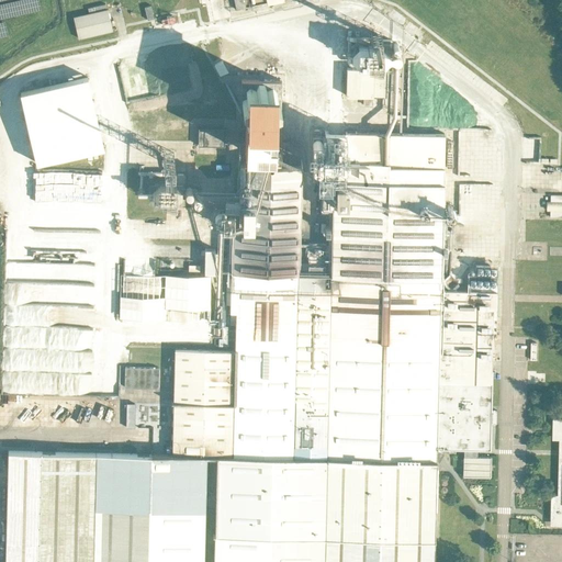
[(246,8),(244,0),(234,0),(236,10),(246,8)]
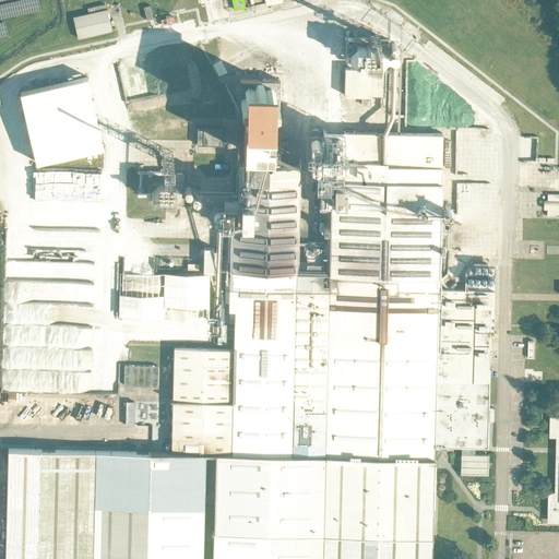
[(73,16),(79,38),(113,30),(107,9),(106,9),(105,3),(87,8),(88,13),(73,16)]
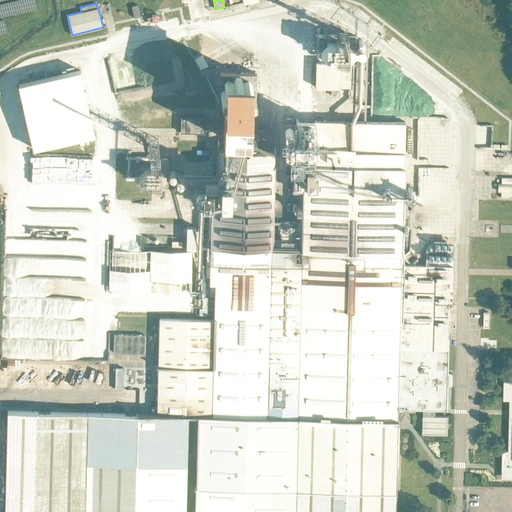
[(138,4),(132,6),(135,17),(141,16),(138,4)]
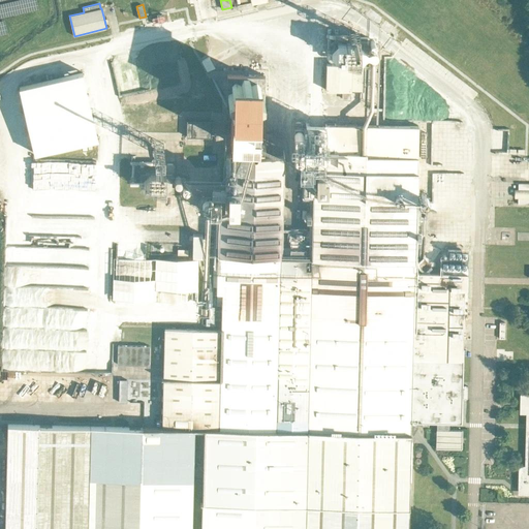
[(210,57),(203,61),(207,69),(215,66),(210,57)]
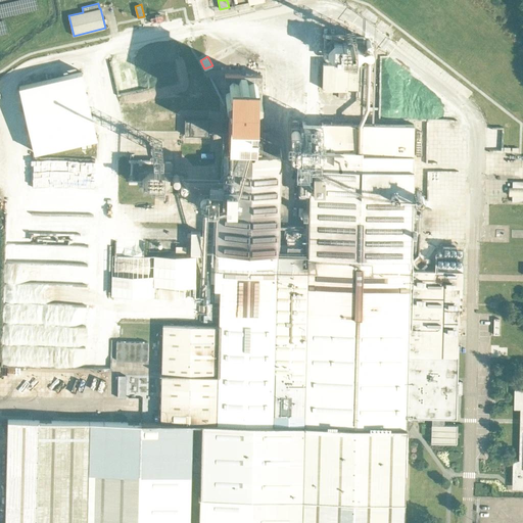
[(363,89),(363,63),(325,62),(324,88),(339,88),(338,97),(346,98),(346,88),(363,89)]
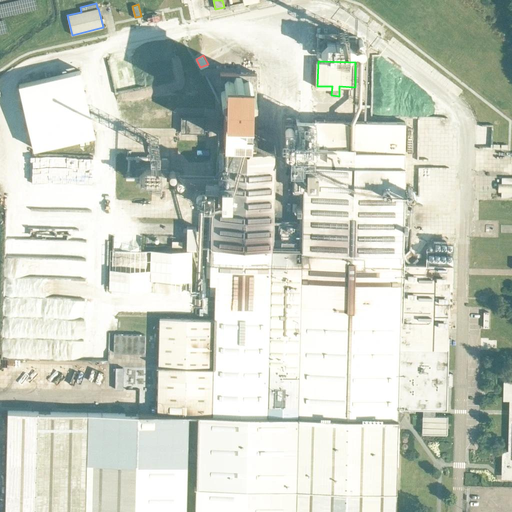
[(35,148),(99,135),(85,69),(22,82),(35,148)]
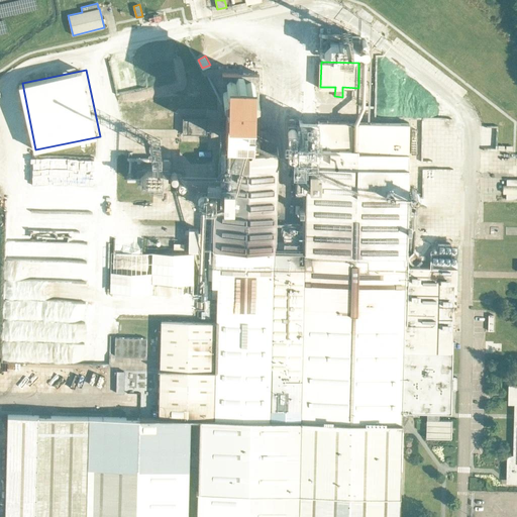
[(138,418),(88,416),(7,414),(4,516),(399,516),(402,423),(403,424),(407,416),(402,414),(402,411),(426,412),(426,437),(451,437),(451,419),(438,419),(438,412),(450,413),(453,304),(456,304),(457,268),(405,267),(409,123),(298,121),(296,191),(306,191),(304,264),(299,264),(300,224),(284,223),(284,249),(274,249),(277,152),(255,151),(255,138),(252,138),(252,114),(257,114),(259,74),(222,73),(221,113),(226,113),(225,138),(239,138),(239,151),(221,150),(219,207),(214,207),(213,256),(208,256),(208,281),(212,281),(212,298),(217,298),(216,320),(216,322),(161,321),(159,417),(139,417),(139,414),(138,418)]
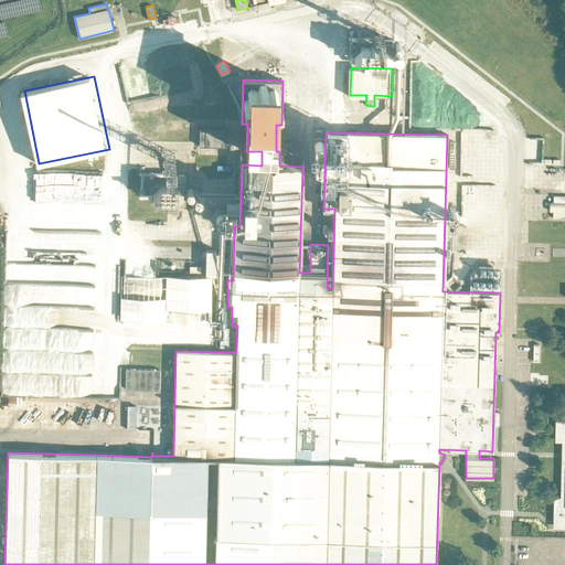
[(345,121),(355,121),(355,104),(345,104),(345,121)]
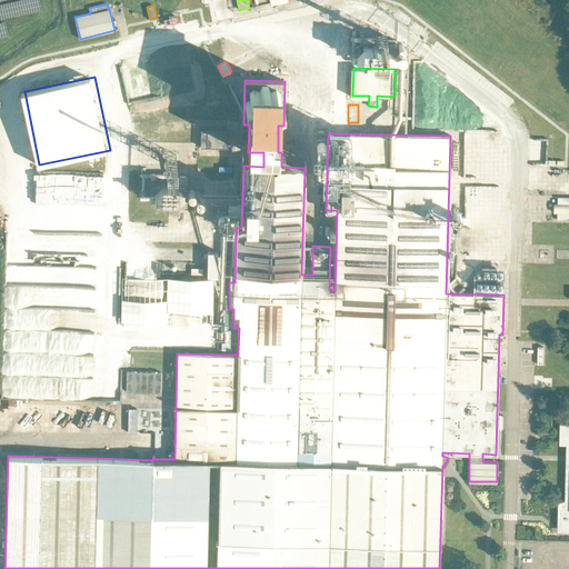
[(228,148),(228,130),(201,129),(200,147),(228,148)]
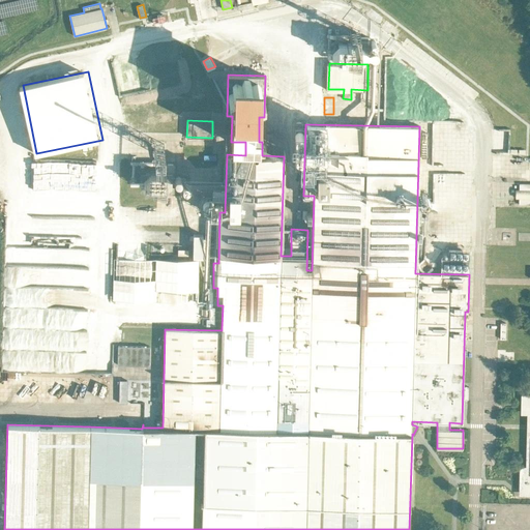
[(511,149),(511,134),(497,134),(496,148),(511,149)]
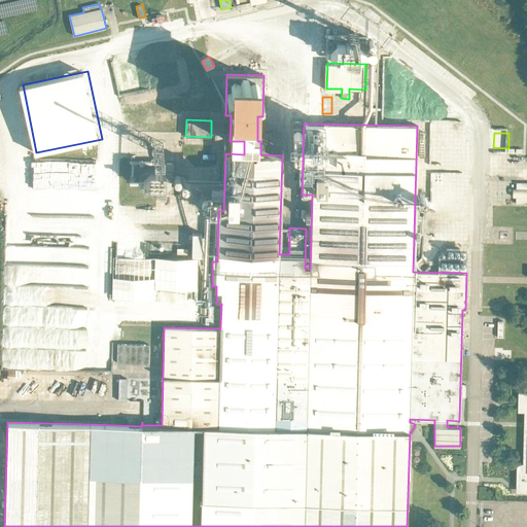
[(144,173),(144,190),(165,191),(165,192),(173,194),(174,164),(165,164),(165,173),(144,173)]
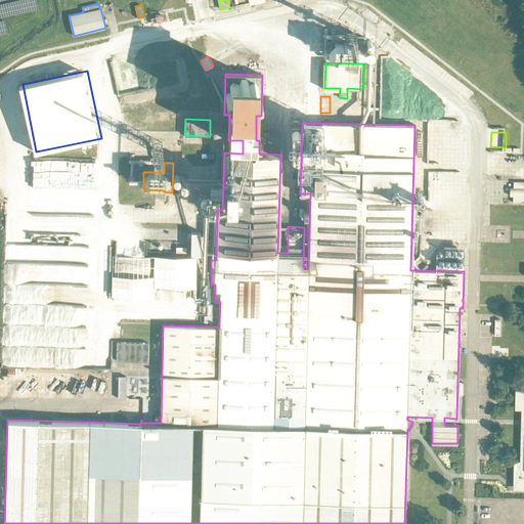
[(202,231),(191,231),(191,253),(201,254),(202,231)]
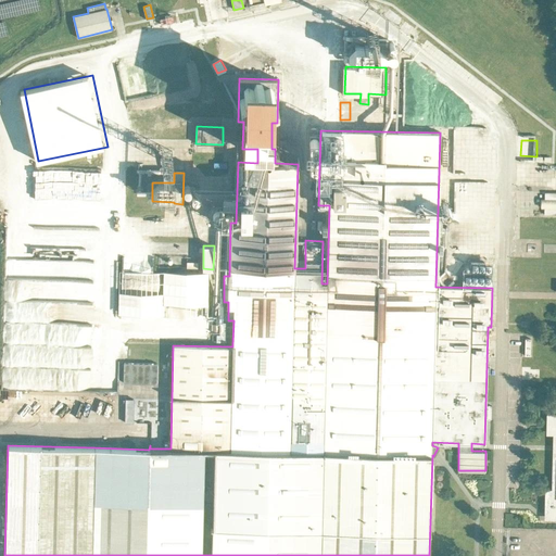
[(66,261),(67,278),(78,277),(77,260),(66,261)]
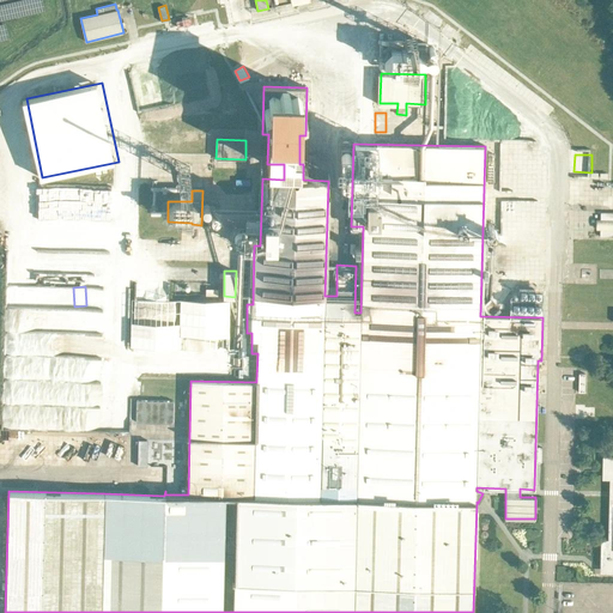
[(534,309),(534,290),(519,289),(519,301),(511,299),(511,308),(534,309)]
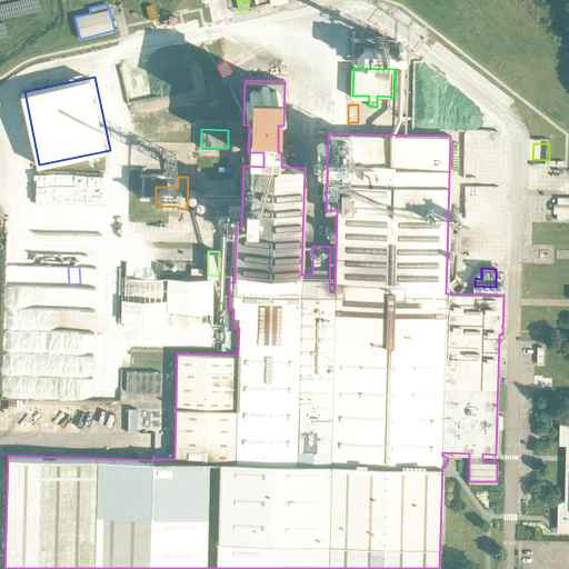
[(6,308),(9,399),(79,397),(81,390),(83,390),(93,390),(92,372),(88,372),(88,368),(97,346),(96,310),(86,307),(86,303),(85,308),(43,309),(43,292),(41,293),(32,290),(31,293),(30,269),(17,270),(28,275),(26,281),(26,286),(19,283),(20,293),(23,293),(23,300),(19,301),(35,307),(6,308)]
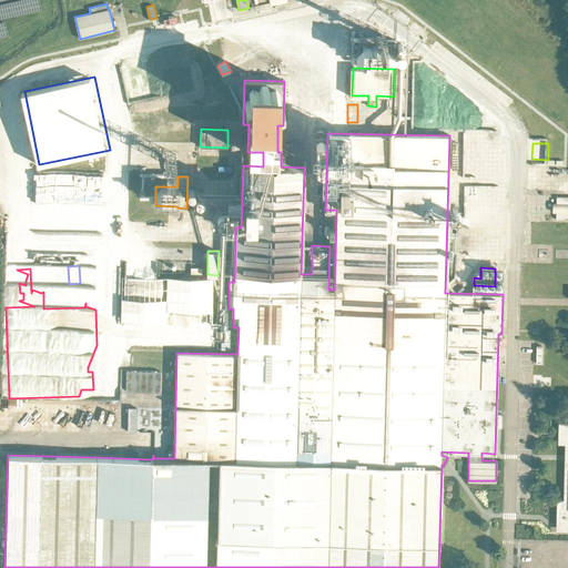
[(206,276),(121,277),(122,304),(206,303),(206,276)]
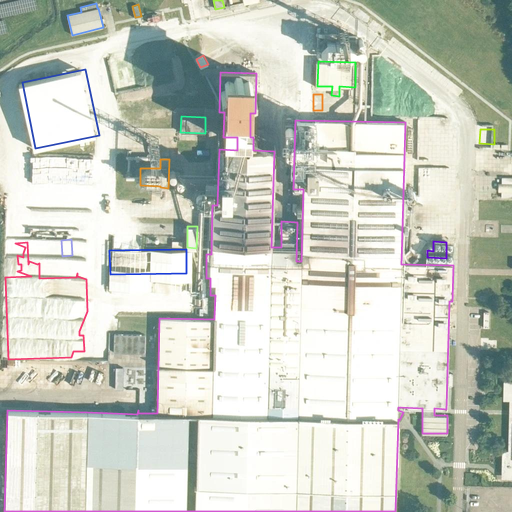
[(114,334),(113,352),(144,353),(145,335),(114,334)]
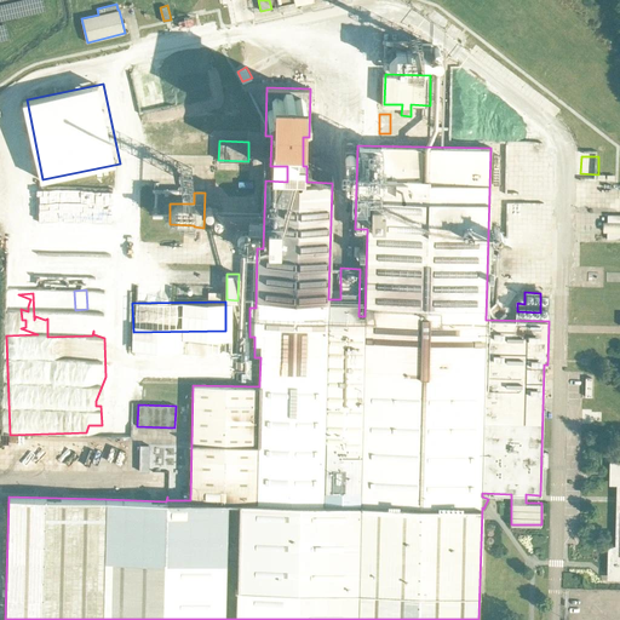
[(619,463),(612,464),(612,482),(618,482),(616,547),(609,546),(609,577),(619,577),(619,463)]
